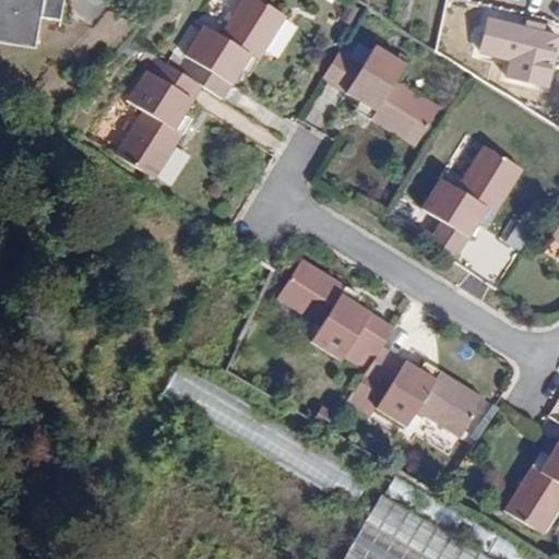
[(0,0),(0,38),(36,45),(40,18),(59,21),(62,0),(0,0)]
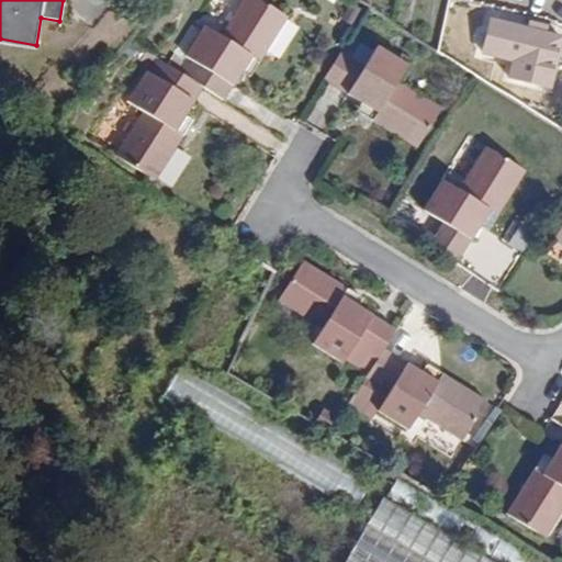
[(251,60),(259,65),(288,20),(255,0),(245,0),(222,37),(205,27),(202,33),(193,27),(169,66),(225,102),(251,60)]
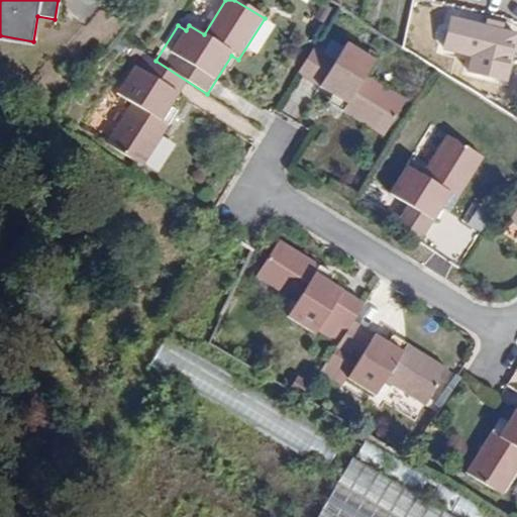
[(516,34),(482,26),(471,70),(506,79),(516,35),(516,34)]
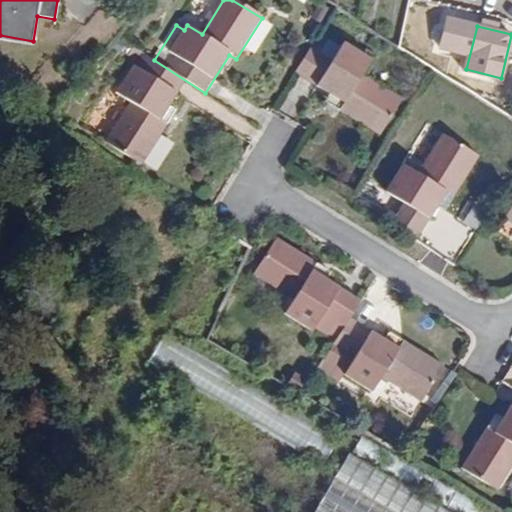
[(298,73),(343,102),(338,109),(379,135),(400,101),(363,78),(373,60),(340,41),(338,44),(320,35),(298,73)]
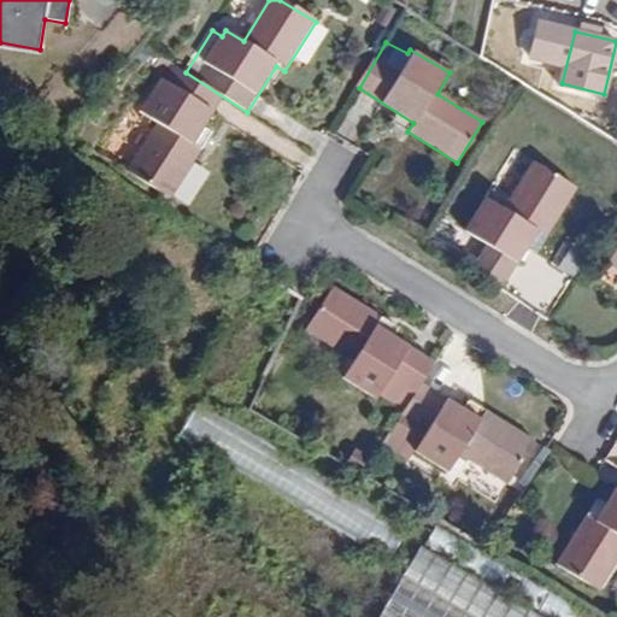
[(178,70),(163,59),(157,70),(172,80),(178,70)]
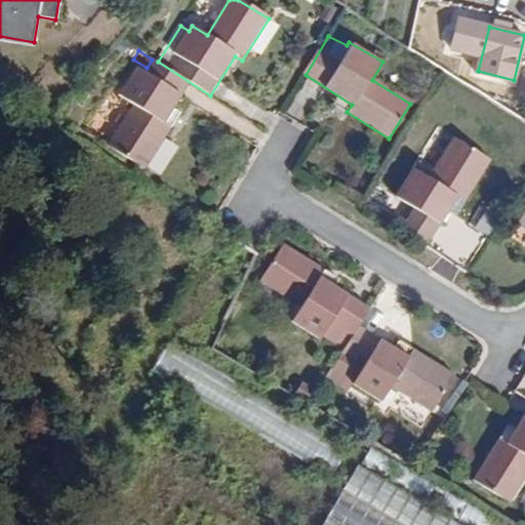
[(136,107),(110,146),(144,168),(171,128),(163,123),(179,96),(137,70),(120,97),(136,107)]
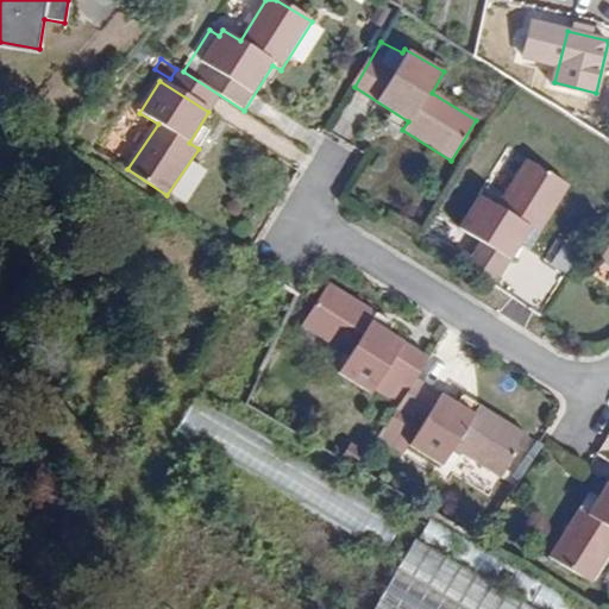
[(569,186),(528,159),(497,208),(481,198),(460,232),(510,262),(531,228),(538,234),(569,186)]
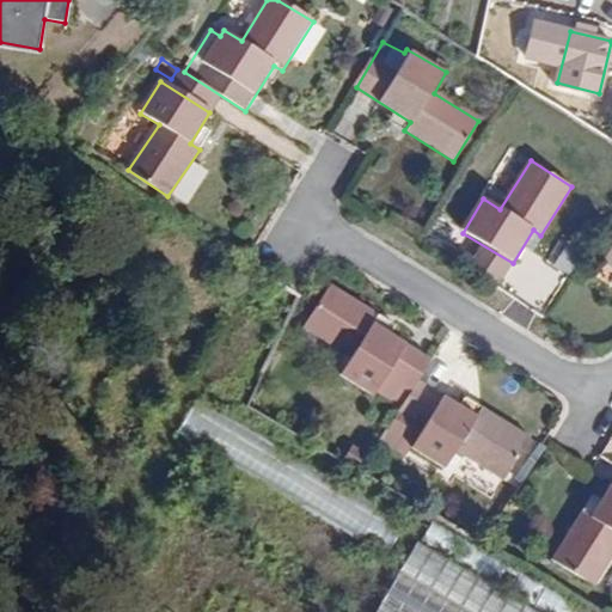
[(397,328),(330,287),(305,330),(352,357),(341,375),(374,396),(407,344),(392,336),(397,328)]
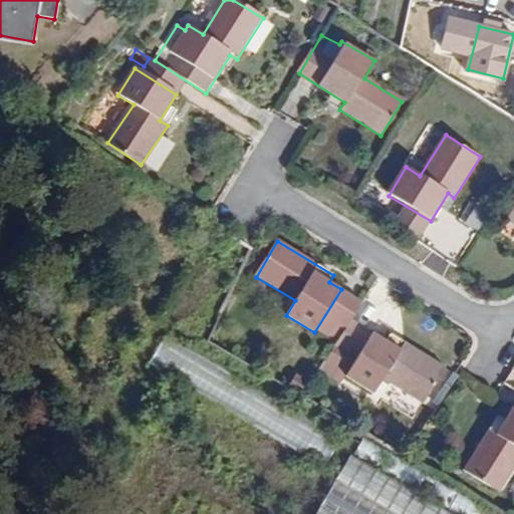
[(339,341),(325,364),(373,395),(383,378),(424,403),(445,368),(406,344),(402,350),(352,320),(346,330),(339,341)]
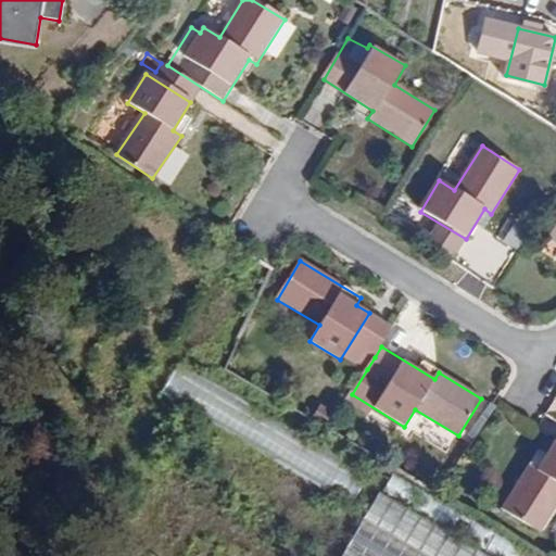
[(362,349),(353,359),(367,369),(375,357),(362,349)]
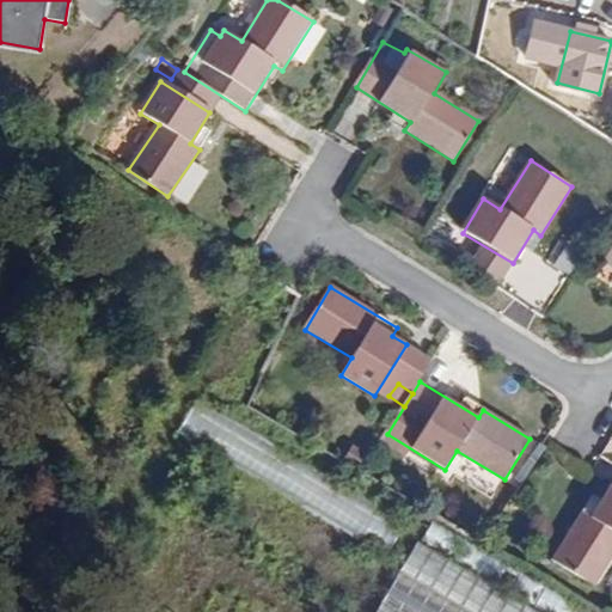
[(188,391),(166,427),(386,558),(408,522),(188,391)]
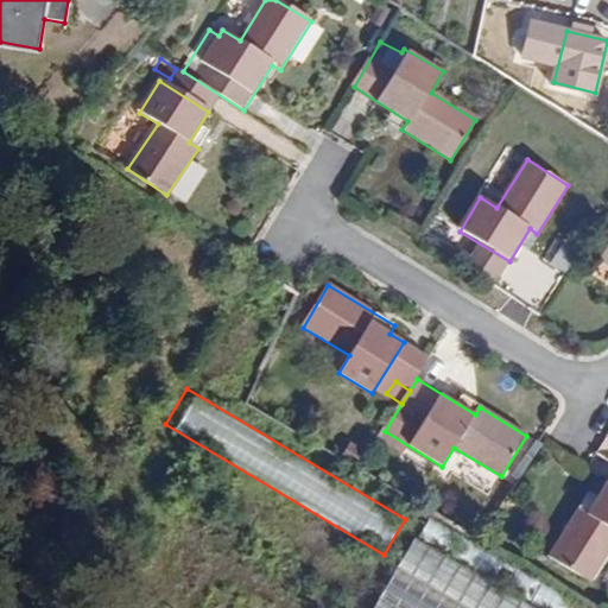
[(363,467),(371,450),(352,441),(343,456),(363,467)]
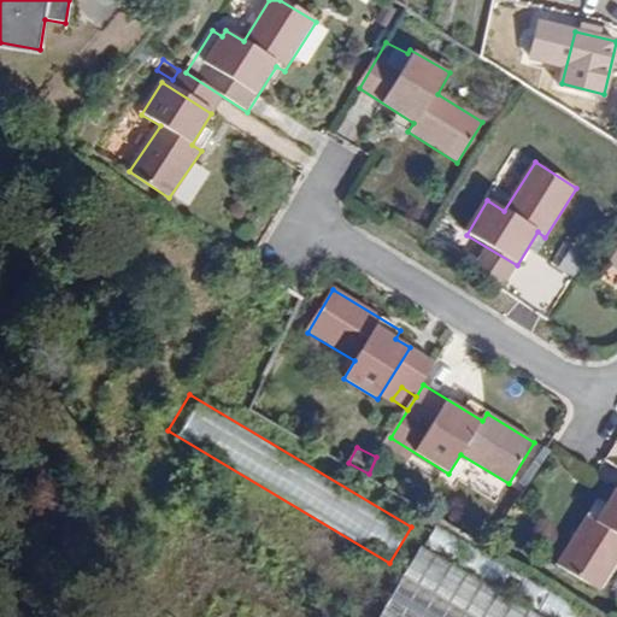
[(616,488),(597,521),(587,515),(557,564),(600,591),(616,563),(616,488)]
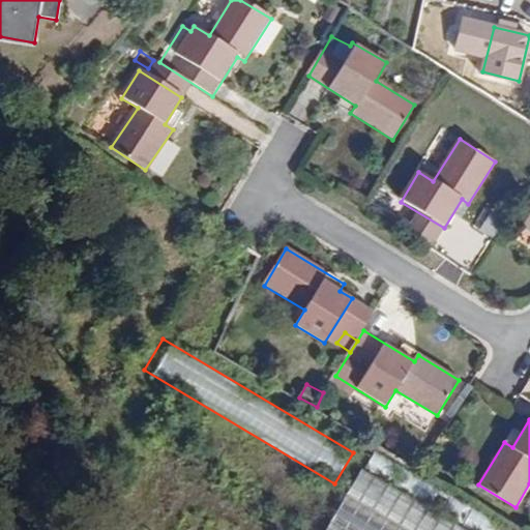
[(510,529),(378,452),(366,470),(469,529),(510,529)]
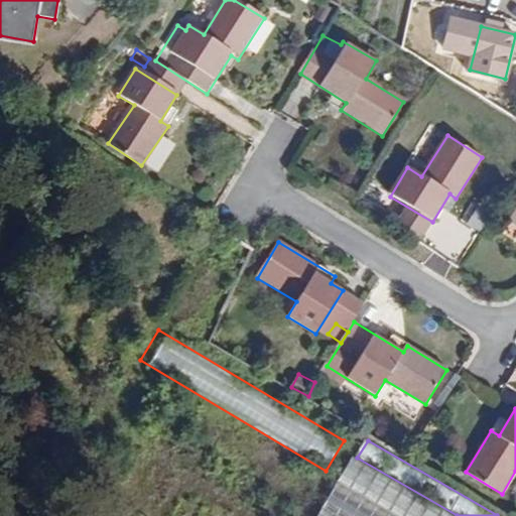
[(450,515),(352,458),(316,515),(450,515)]
